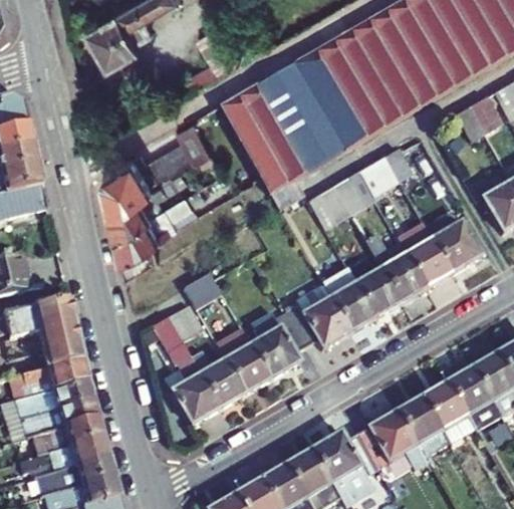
[(129,0),(101,16),(103,20),(90,28),(109,60),(139,43),(137,39),(152,30),(143,15),(169,0),(129,0)]
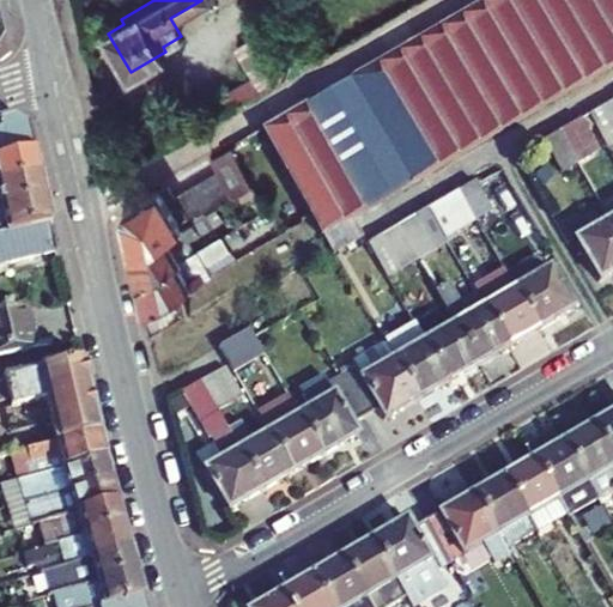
[(241,0),(248,13),(271,0),(241,0)]
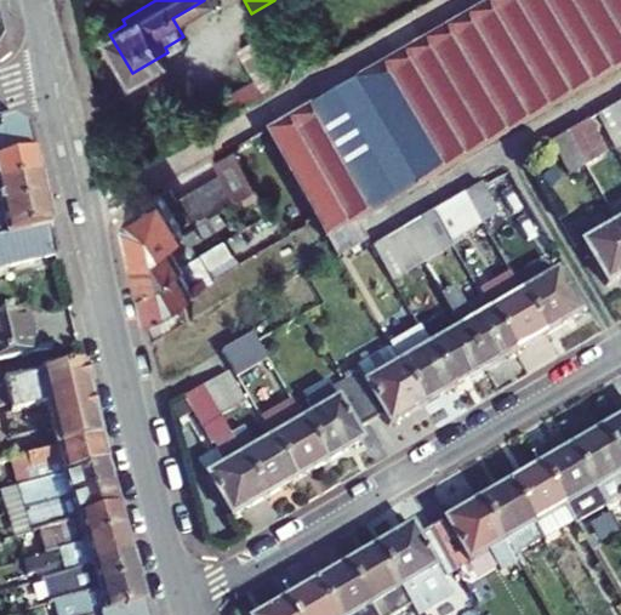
[(479,0),(353,74),(400,154),(385,163),(388,170),(371,180),(376,187),(382,200),(388,197),(419,180),(449,161),(500,131),(551,102),(581,84),(611,67),(620,61),(620,0),(479,0)]
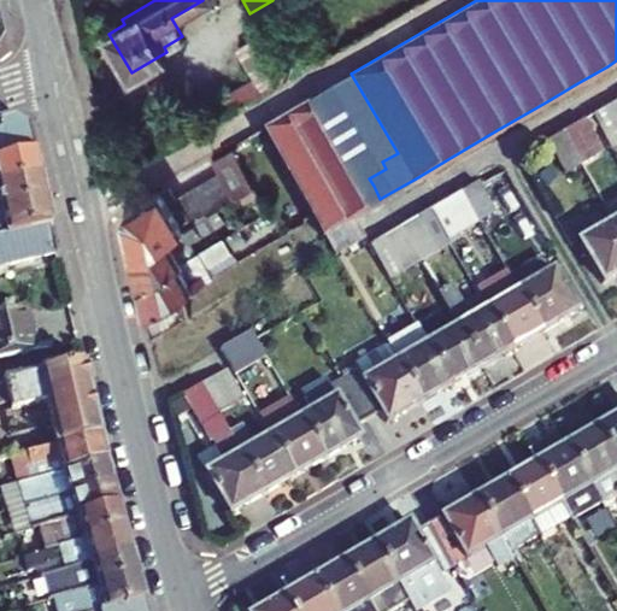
[(286,75),(259,30),(239,42),(257,72),(229,88),(238,103),(286,75)]
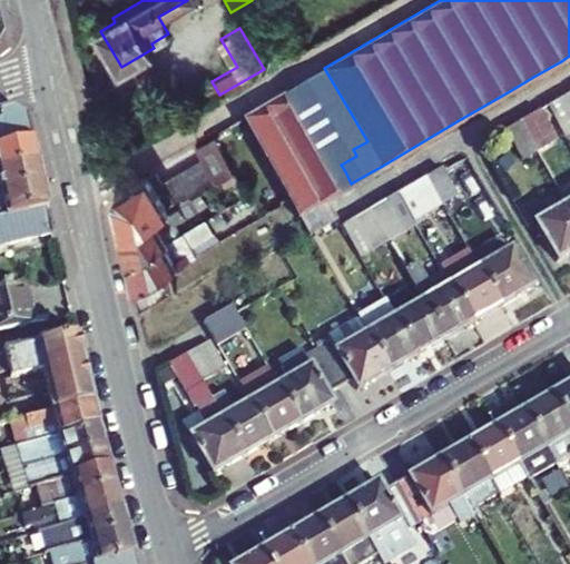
[(281,94),(242,117),(288,196),(298,214),(301,214),(328,197),(338,191),(332,179),(310,141),(327,130),(312,105),(311,106),(298,85),(281,95),(281,94)]
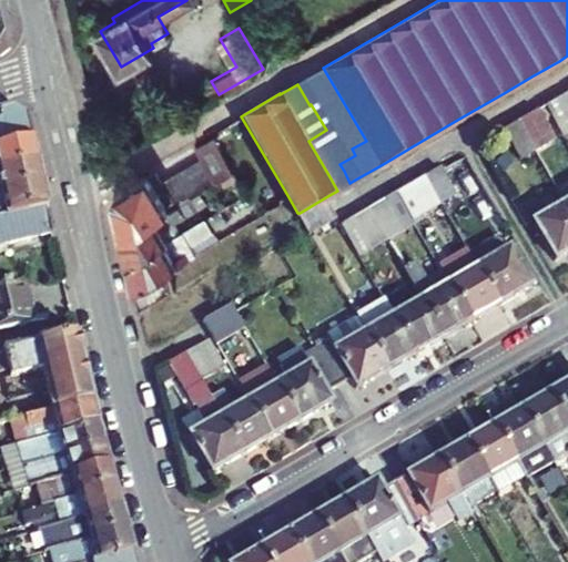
[(564,132),(567,130),(567,87),(546,101),(564,132)]
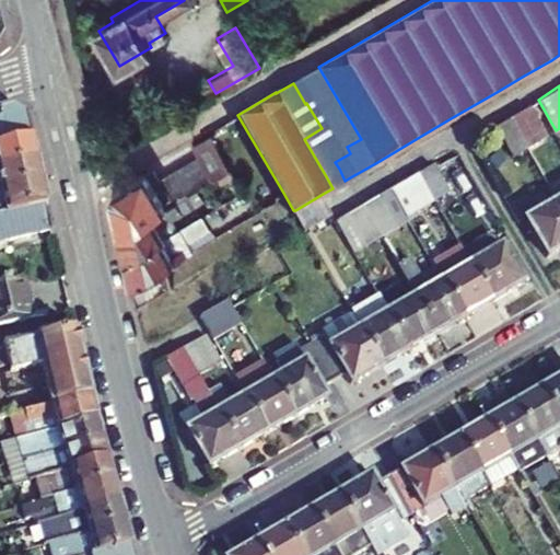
[(0,143),(32,136),(26,111),(12,102),(0,105),(0,143)]
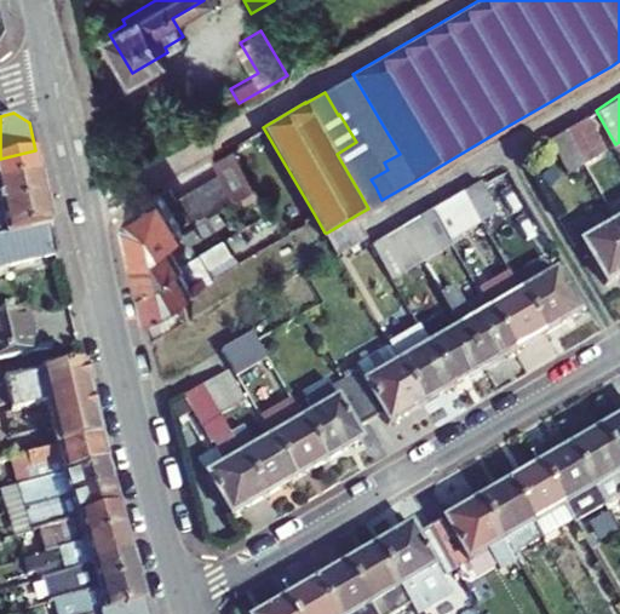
[(587,114),(564,127),(584,159),(606,147),(587,114)]
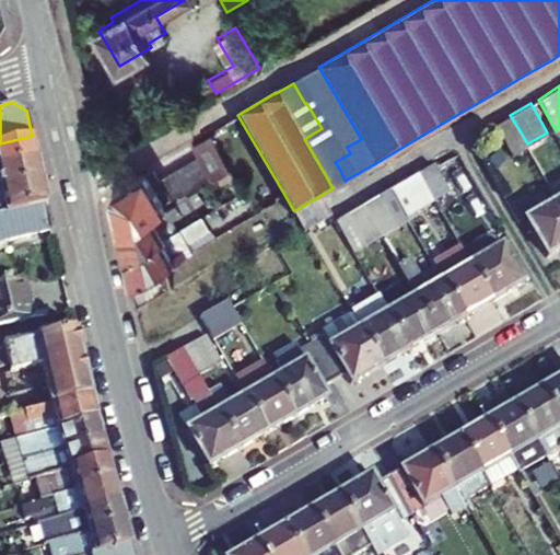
[(513,152),(527,143),(510,115),(496,124),(513,152)]
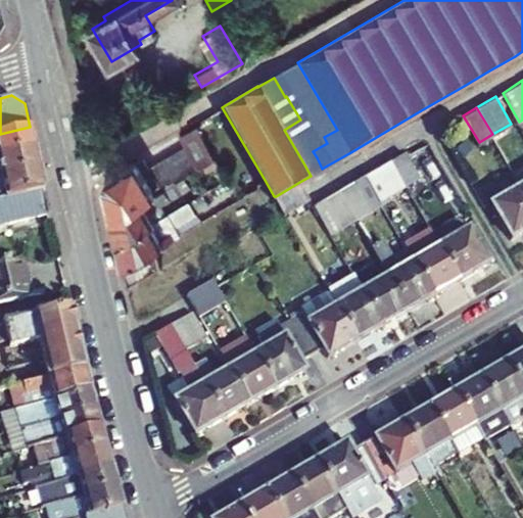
[(215,154),(196,122),(180,132),(185,141),(198,163),(203,160),(206,168),(219,160),(215,154)]
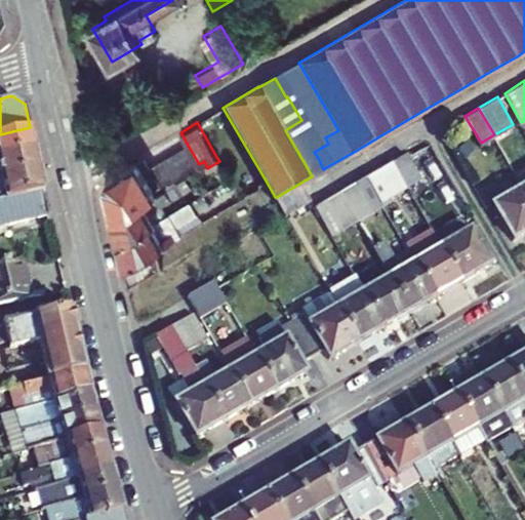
[(30,127),(0,134),(0,155),(35,148),(30,127)]
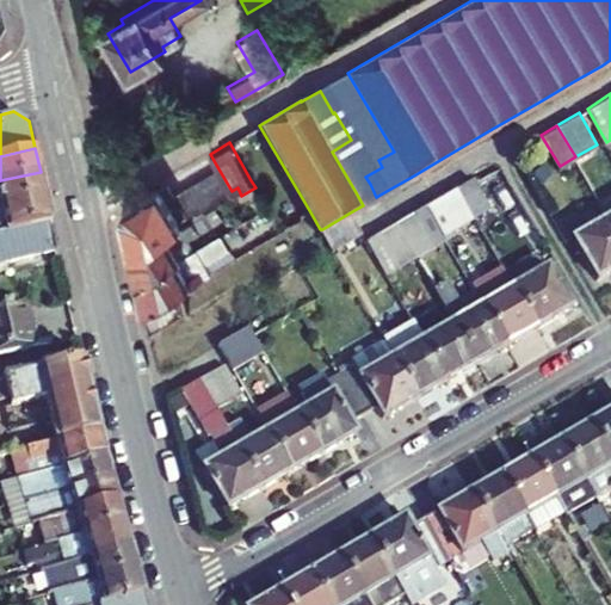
[(232,191),(216,165),(202,173),(217,199),(232,191)]
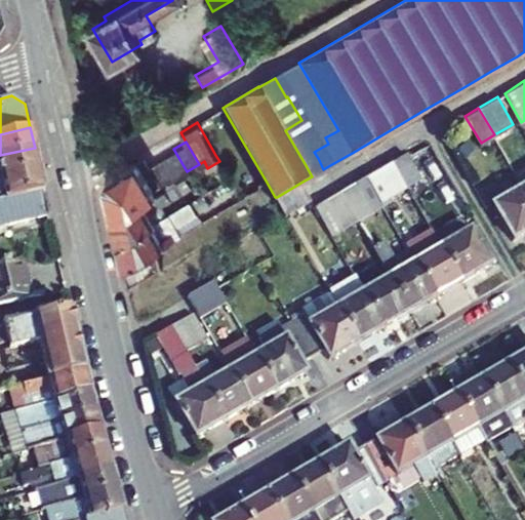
[(35,148),(0,155),(0,175),(40,167),(35,148)]
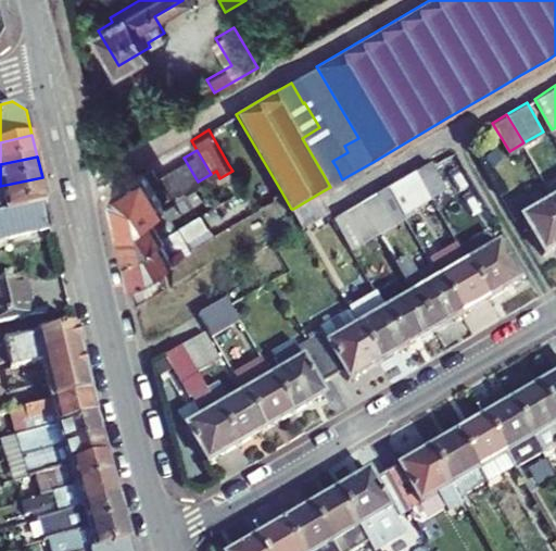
[(198,182),(184,158),(172,164),(186,188),(197,183),(198,182)]
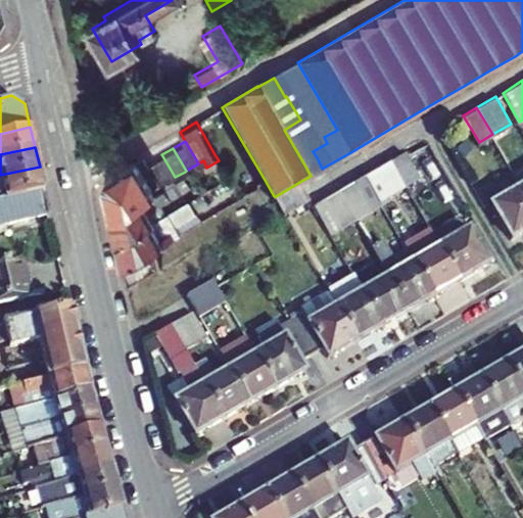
[(419,173),(406,149),(390,157),(405,181),(405,182),(419,173)]
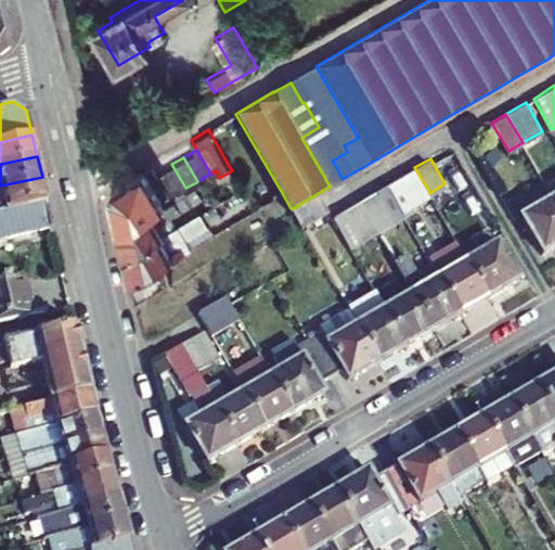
[(185,188),(171,164),(158,171),(170,191),(172,195),(185,188)]
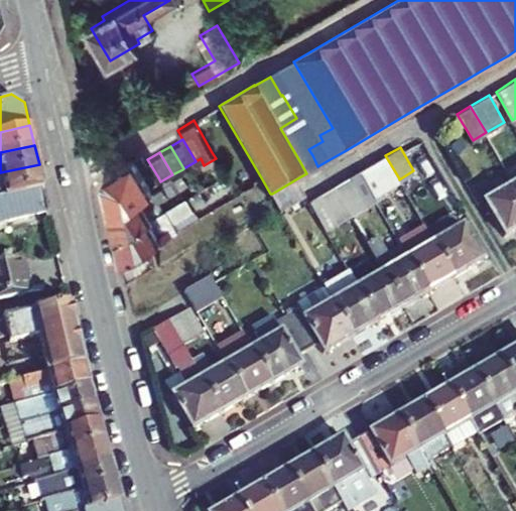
[(150,182),(134,155),(106,171),(104,180),(110,212),(152,186),(150,182)]
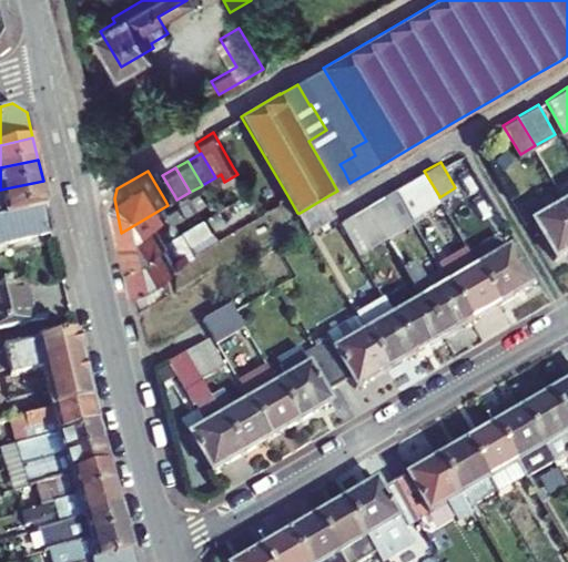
[(350,183),(344,171),(331,179),(337,191),(350,183)]
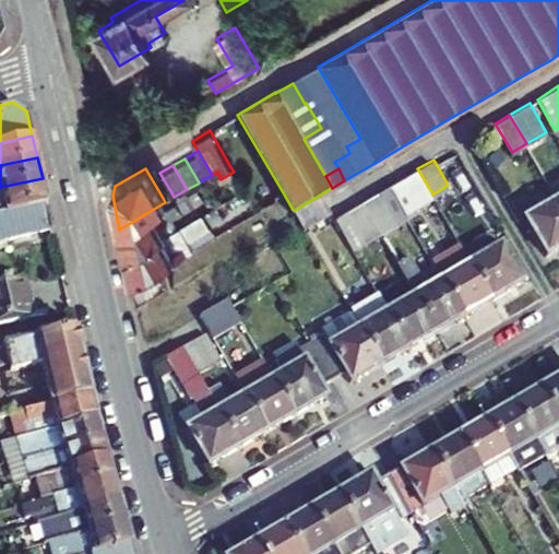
[(405,211),(432,195),(432,193),(417,168),(390,185),(405,211)]
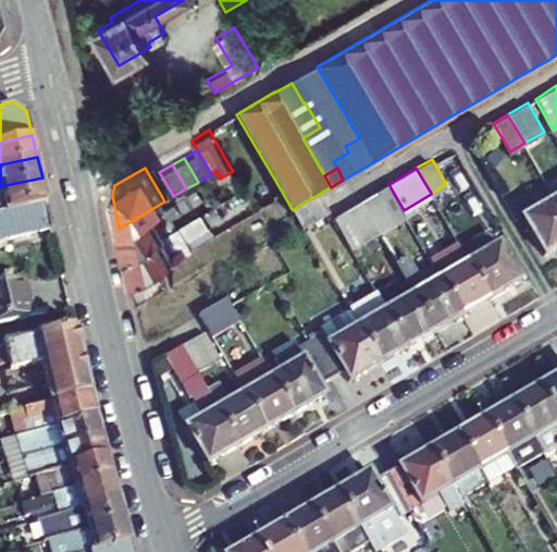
[(42,178),(0,186),(0,208),(47,198),(42,178)]
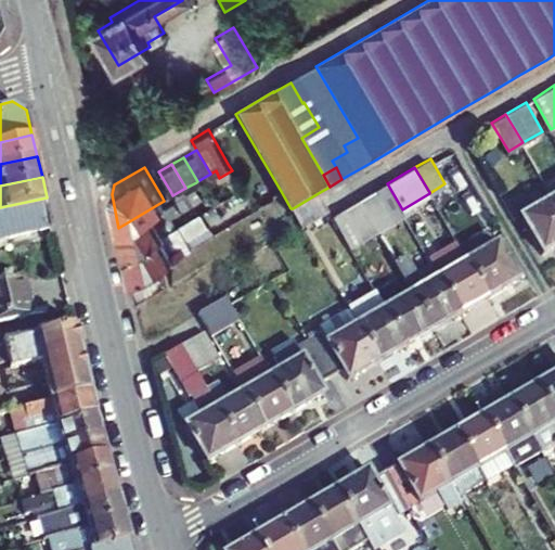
[(196,182),(185,188),(172,195),(164,201),(118,228),(125,253),(177,222),(171,214),(203,194),(196,182)]
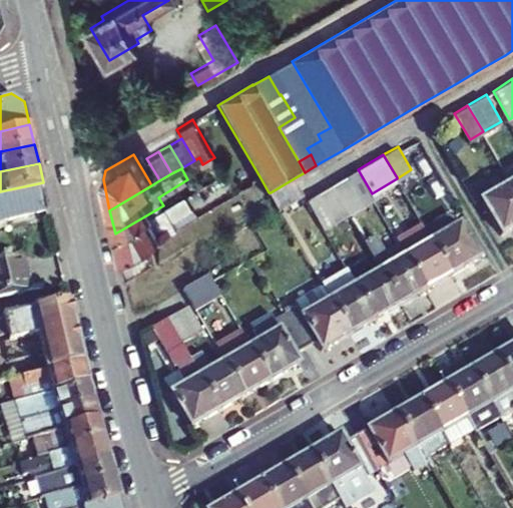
[(333,184),(349,211),(374,197),(372,193),(358,169),(333,184)]
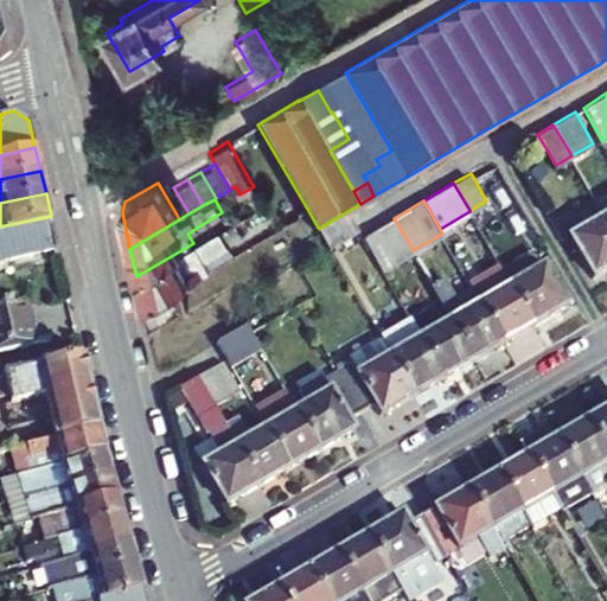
[(189,213),(186,209),(177,215),(179,219),(189,213)]
